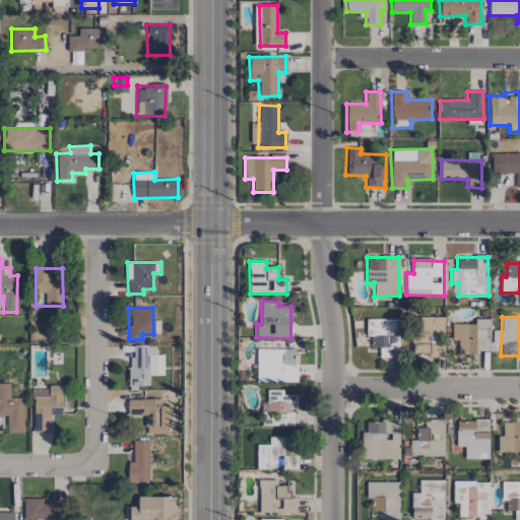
[(443,317),(420,317),(420,333),(412,333),(412,358),(443,358),(443,317)]
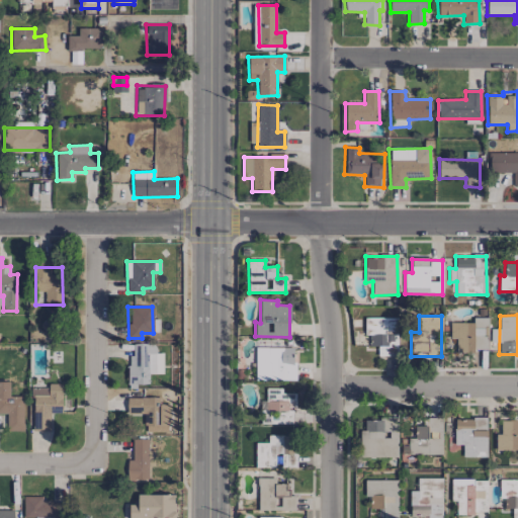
[(473,323),(449,323),(449,339),(456,339),(455,352),(475,353),(475,349),(487,349),(488,318),(473,317),(473,323)]
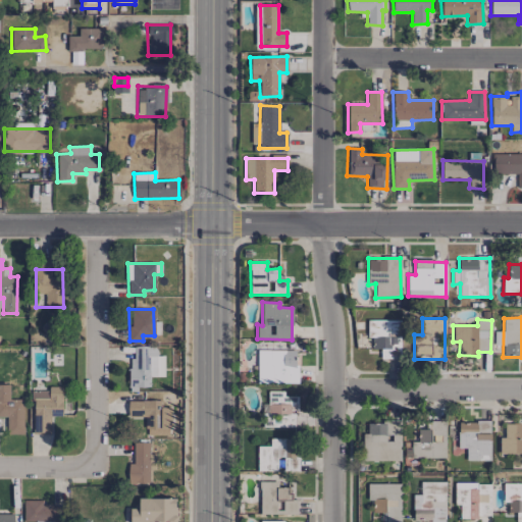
[(400,320),(383,320),(369,320),(369,350),(380,350),(380,359),(400,359),(400,320)]
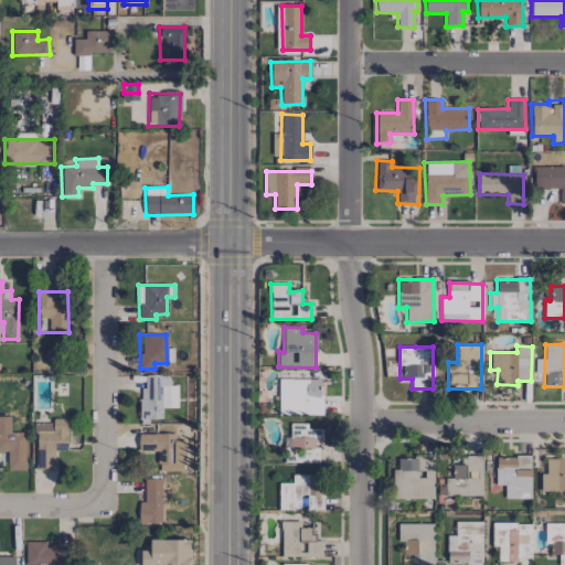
[(178,385),(170,385),(170,375),(141,375),(140,424),(148,424),(148,418),(161,418),(162,407),(178,408),(178,385)]
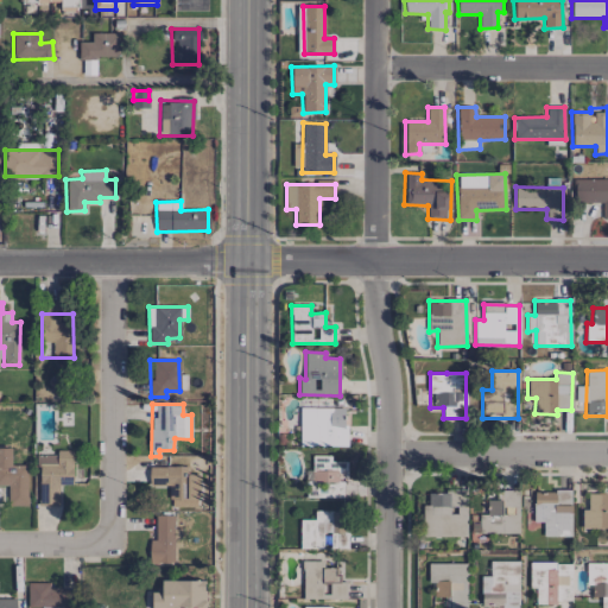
[(346,445),(344,409),(329,409),(330,445),(346,445)]
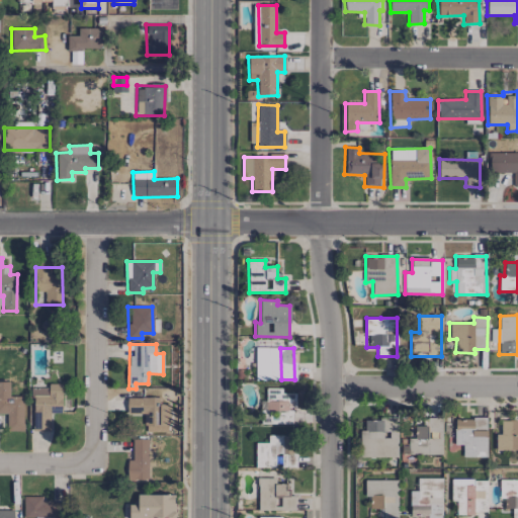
[(23,398),(10,398),(10,381),(0,380),(0,412),(7,412),(7,431),(23,431),(23,398)]
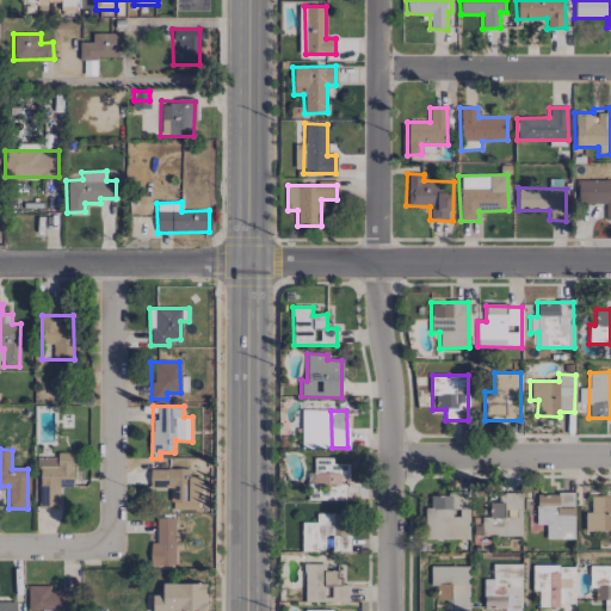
[(35,456),(36,508),(59,508),(59,487),(73,487),(72,455),(35,456)]
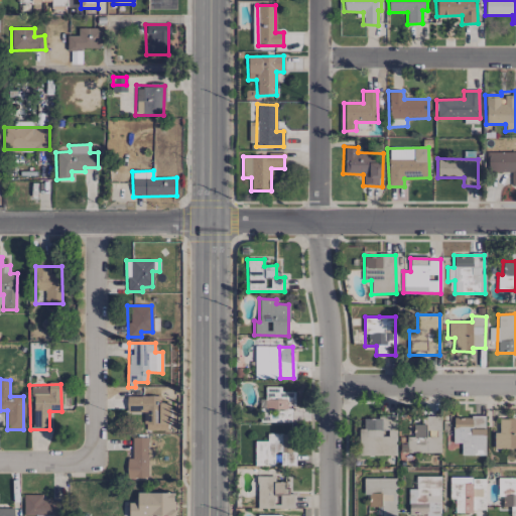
[(293,391),(280,391),(280,387),(264,387),(265,409),(269,409),(269,421),(290,421),(290,405),(293,405),(293,391)]
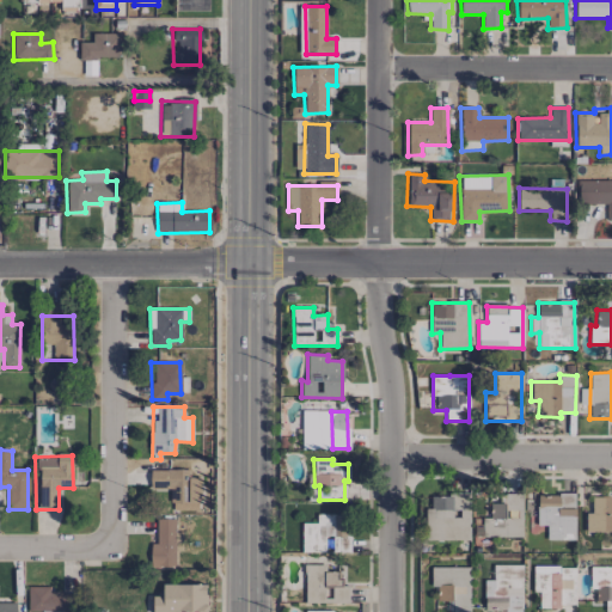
[(190,470),(150,470),(151,494),(166,494),(167,512),(200,510),(199,477),(190,478),(190,470)]
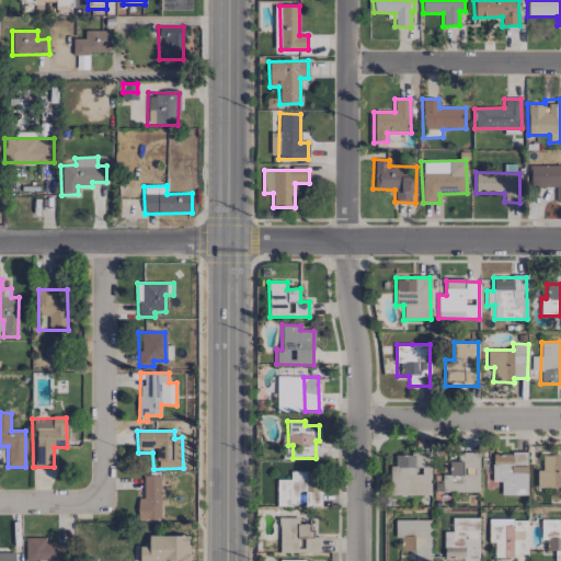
[(442,474),(442,492),(478,493),(480,453),(449,451),(448,474),(442,474)]
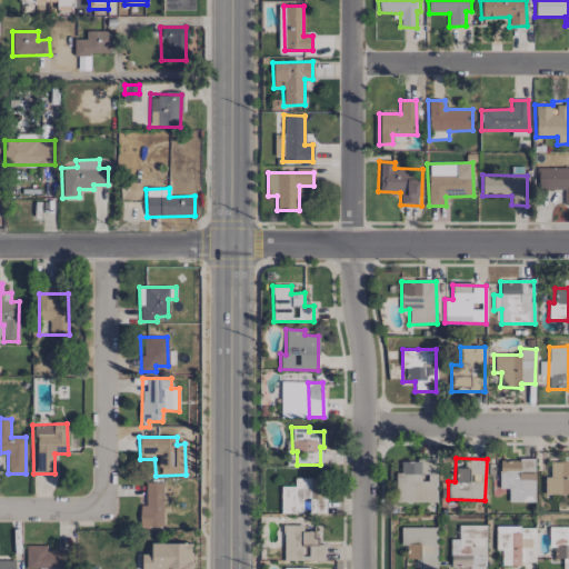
[(436,460),(395,460),(396,501),(436,501),(436,460)]
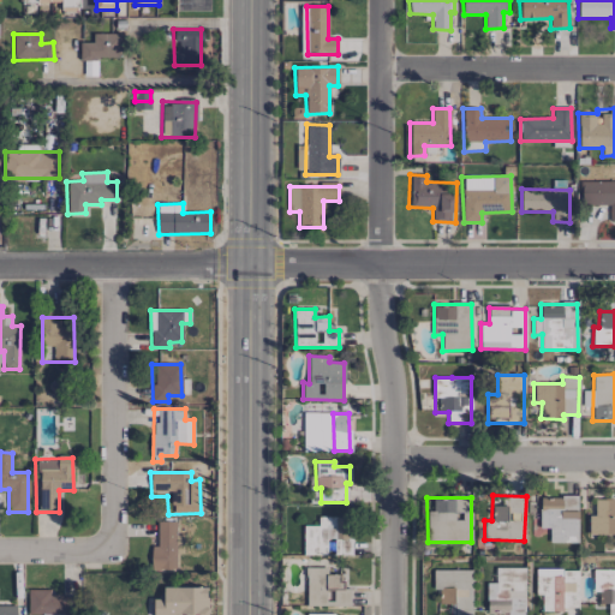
[(578,497),(539,497),(539,529),(549,529),(549,542),(577,543),(578,497)]
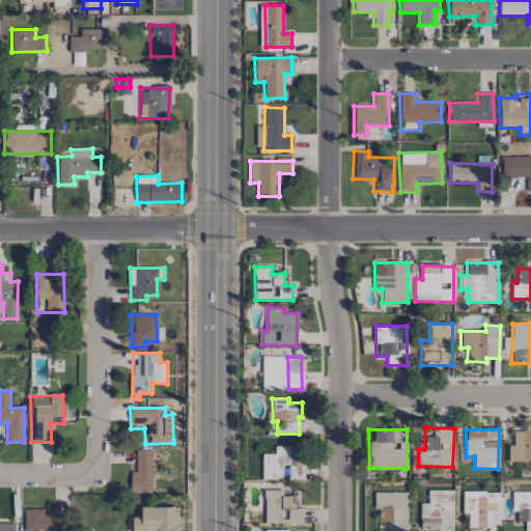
[(530,430),(512,430),(513,446),(507,446),(508,462),(530,460),(530,430)]
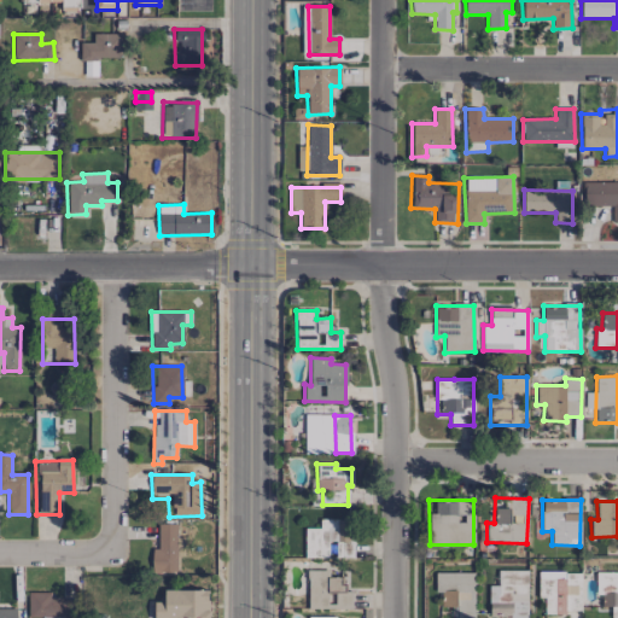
[(350,519),(319,520),(320,528),(304,529),(305,558),(353,557),(350,519)]
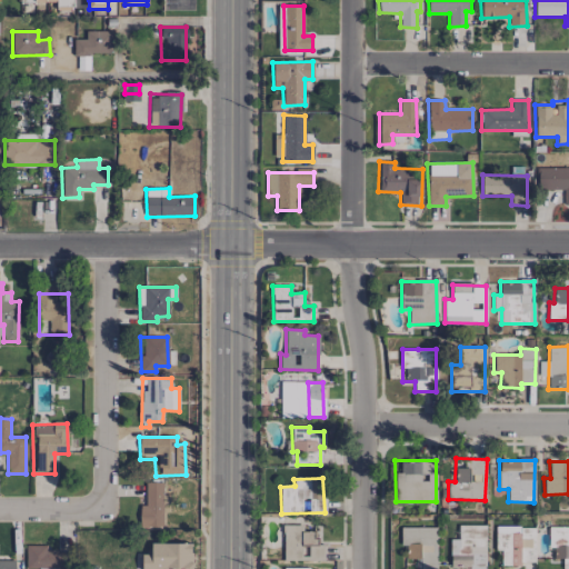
[(139,527),(162,527),(162,512),(169,512),(169,495),(162,495),(162,482),(146,482),(146,506),(140,506),(139,527)]
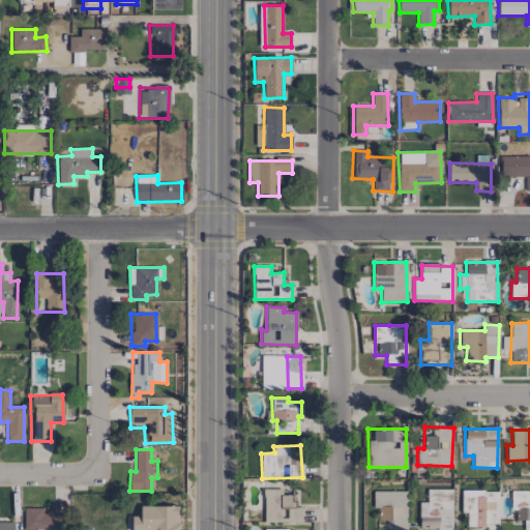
[(302,522),(301,507),(293,507),(293,495),(282,495),(282,489),(263,489),(264,523),(302,522)]
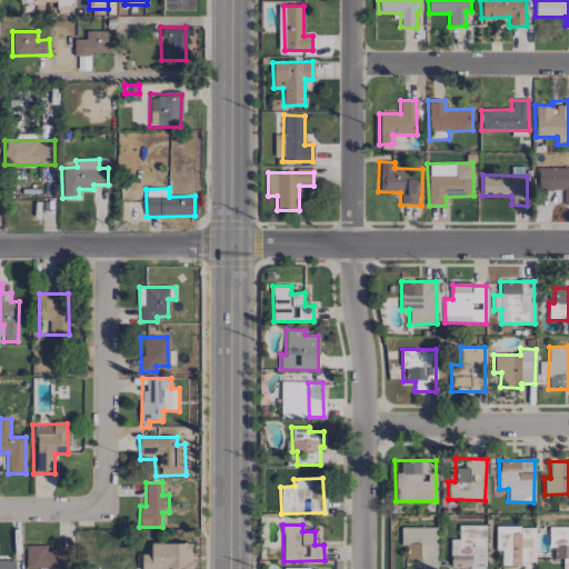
[(568,527),(548,528),(549,546),(568,545),(568,527)]
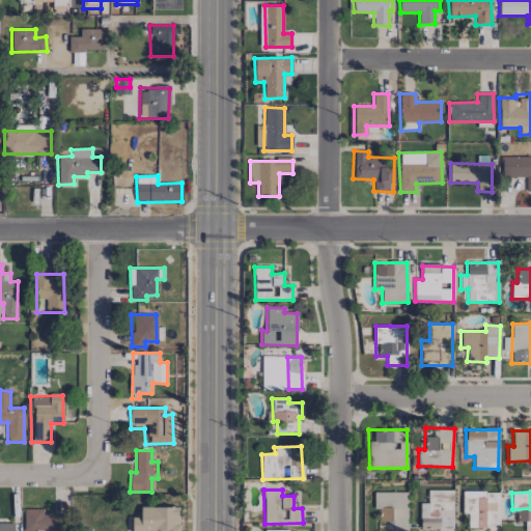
[(140,516),(132,516),(131,530),(178,530),(179,507),(140,507),(140,516)]
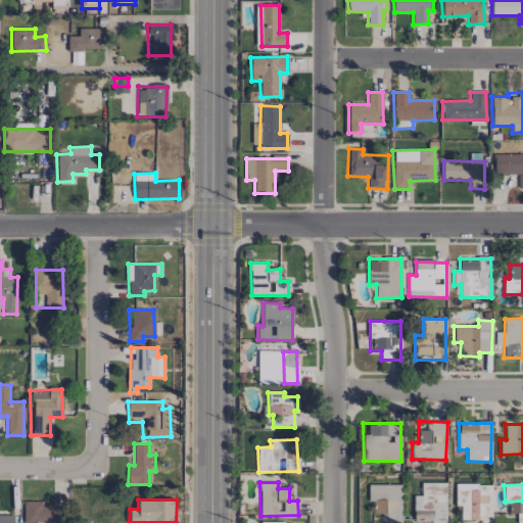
[(24,522),(36,522),(53,522),(54,522),(63,522),(62,506),(42,507),(42,501),(24,502),(24,522)]
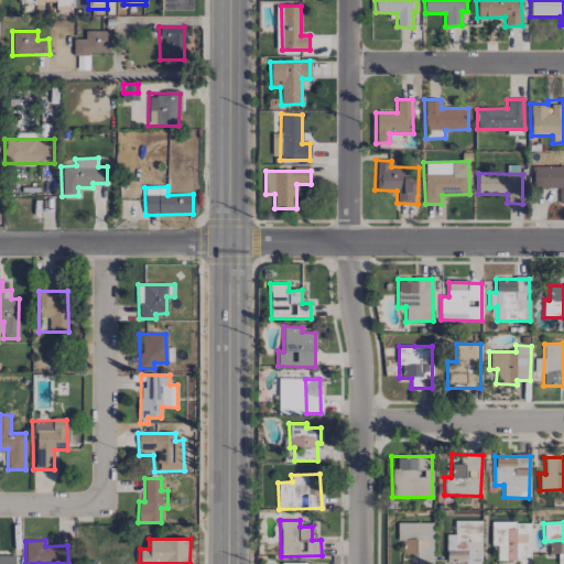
[(13,563),(14,555),(0,554),(0,563),(13,563)]
